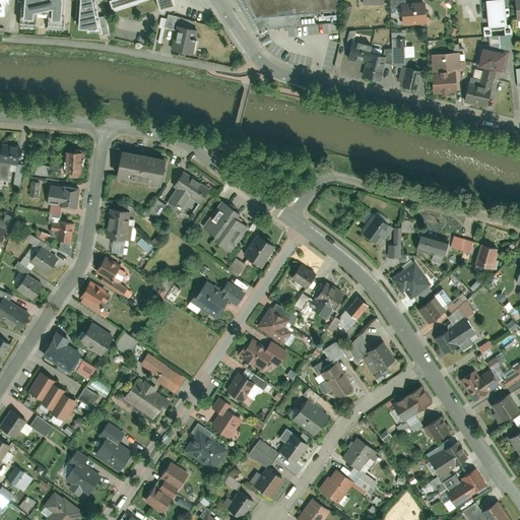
[(0,0),(0,13),(7,12),(8,2),(12,2),(11,0),(0,0)]
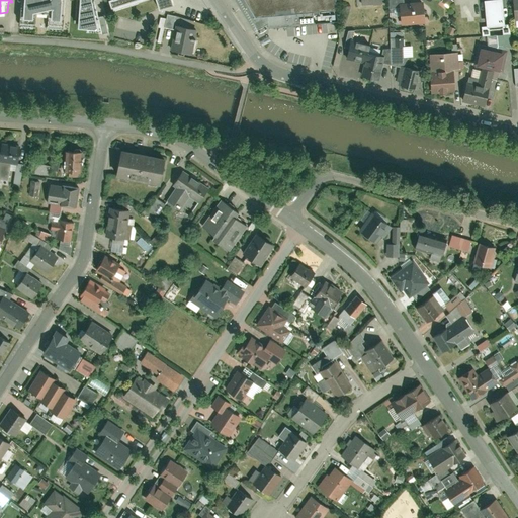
[(98,0),(22,0),(22,24),(39,25),(40,12),(49,13),(48,26),(68,27),(69,0),(76,0),(75,22),(105,26),(98,0)]
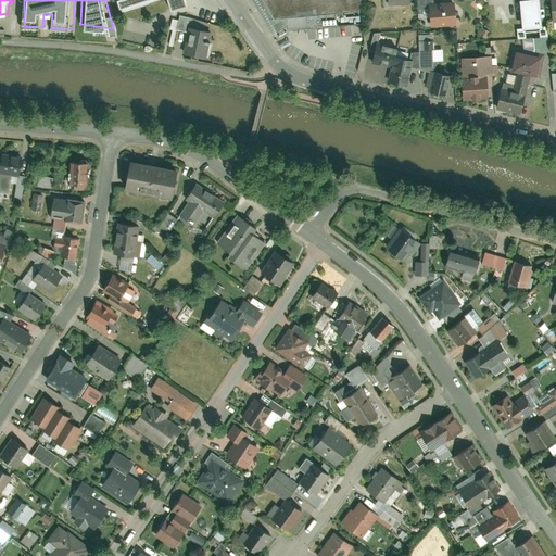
[(119,0),(123,9),(150,0),(169,0),(173,7),(189,1),(188,0),(119,0)]
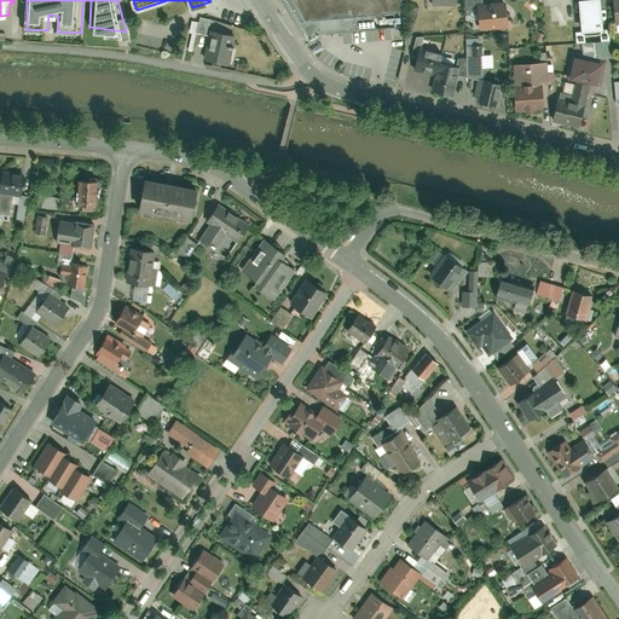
[(285,0),(308,40),(320,33),(320,35),(401,28),(399,0),(285,0)]
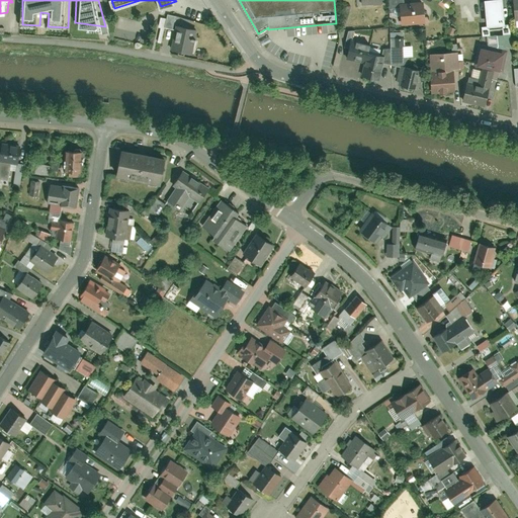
[(503,0),(484,0),(486,25),(505,24),(503,0)]
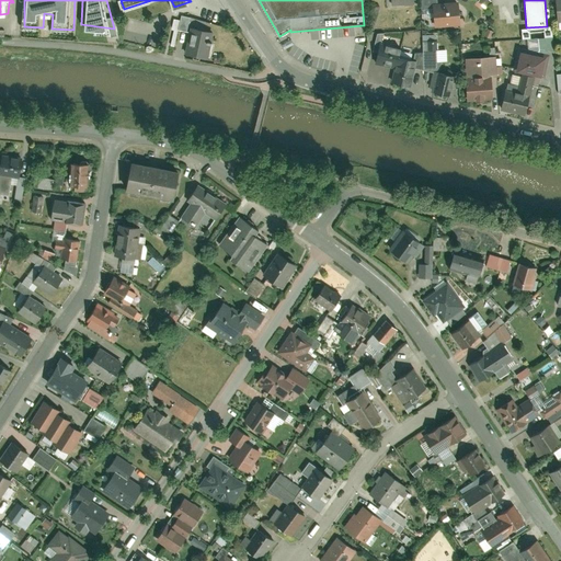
[(460,26),(458,4),(433,7),(434,30),(460,26)]
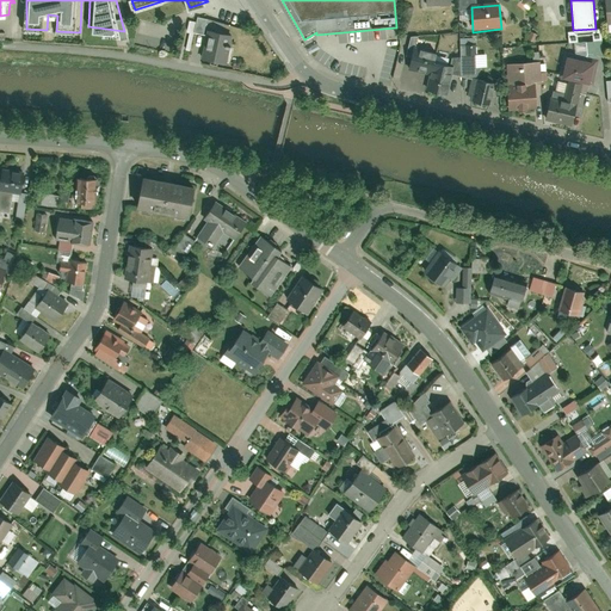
[(233,30),(208,26),(203,56),(227,61),(233,30)]
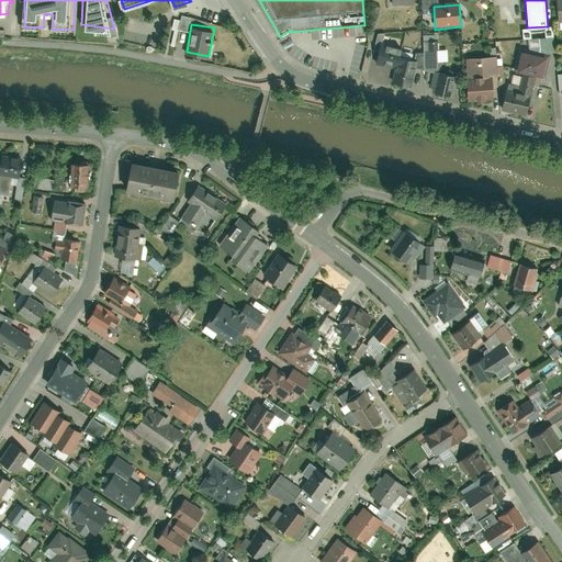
[(381,46),(375,67),(395,71),(400,51),(381,46)]
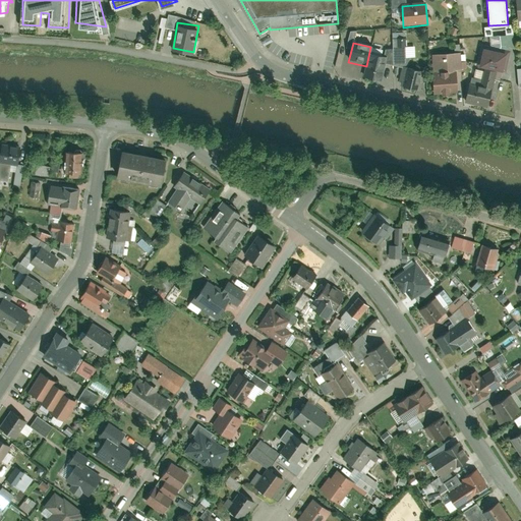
[(479,43),(475,64),(506,70),(510,49),(479,43)]
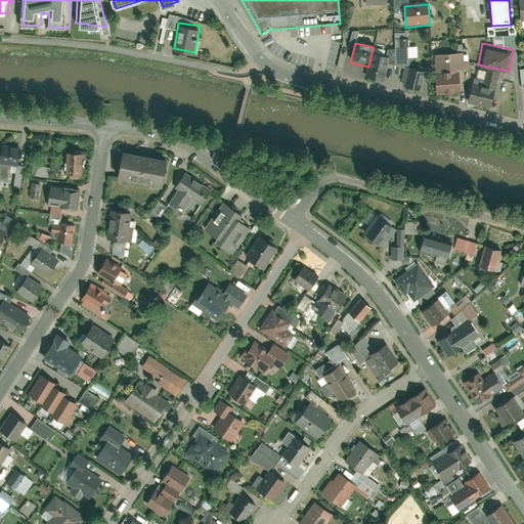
[(368,67),(365,80),(383,84),(390,51),(373,47),(368,67)]
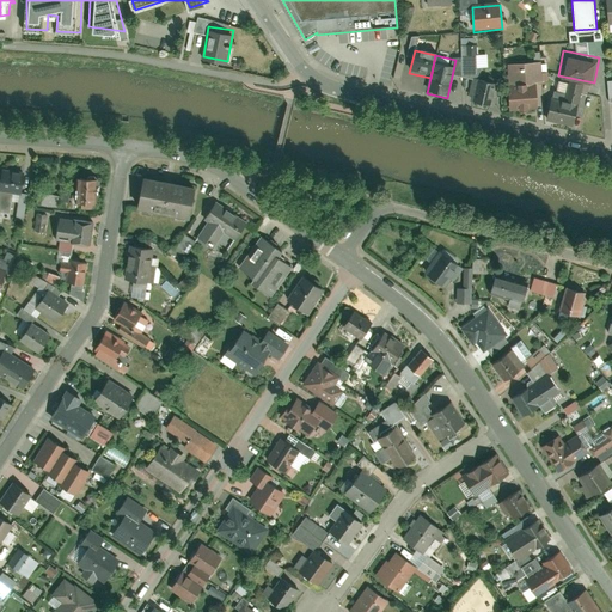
[(543,85),(542,62),(512,65),(513,87),(509,87),(512,112),(537,111),(536,86),(543,85)]
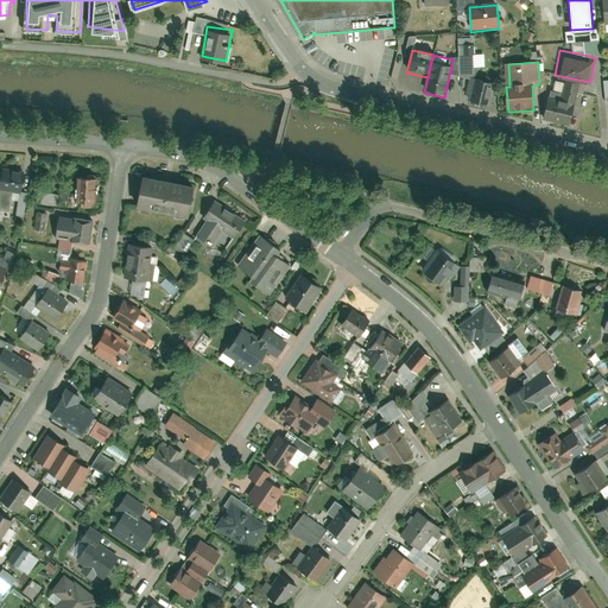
[(495,84),(474,80),(470,97),(473,99),(473,101),(491,106),(495,84)]
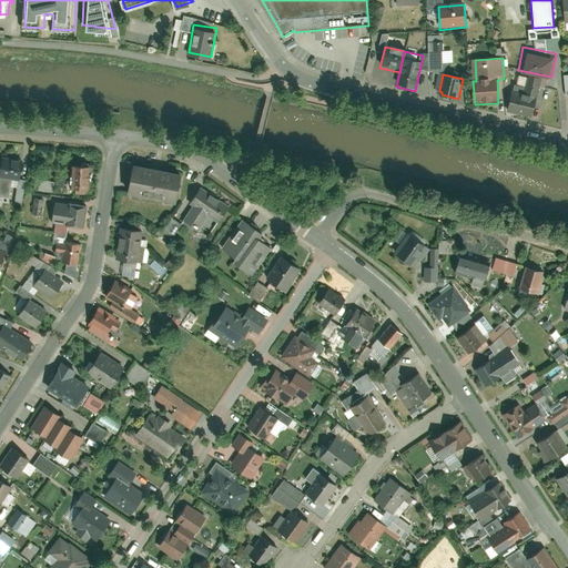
[(529,75),(525,93),(511,90),(506,113),(531,119),(541,79),(529,75)]
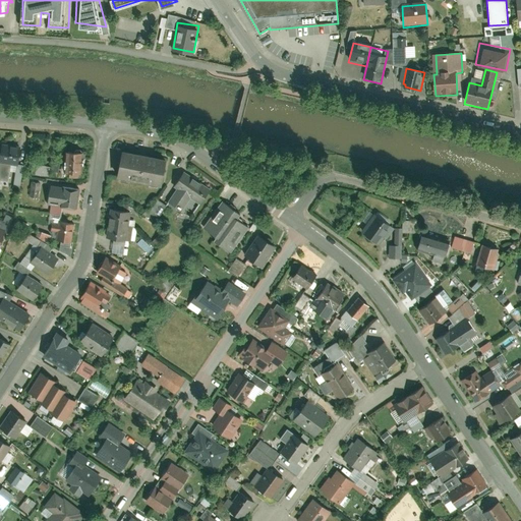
[(0,147),(0,163),(17,165),(19,147),(0,145),(0,147)]
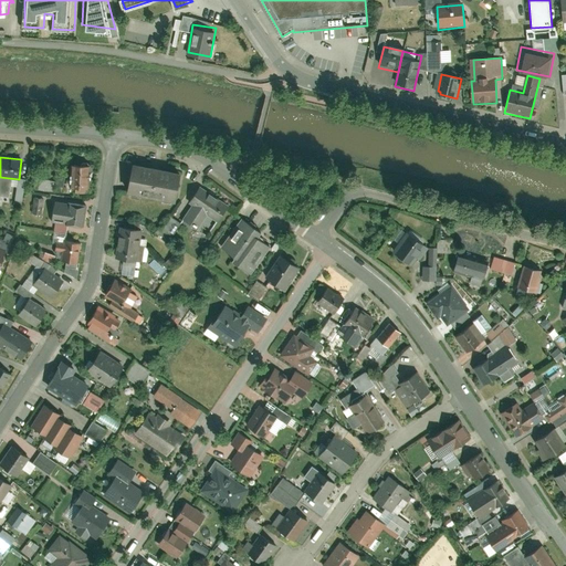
[(70,164),(70,188),(88,188),(88,164),(87,163),(83,163),(81,164),(70,164)]
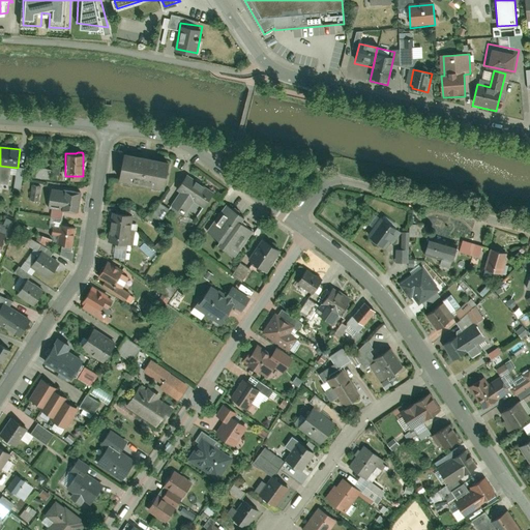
[(120,181),(165,189),(170,162),(125,153),(120,181)]
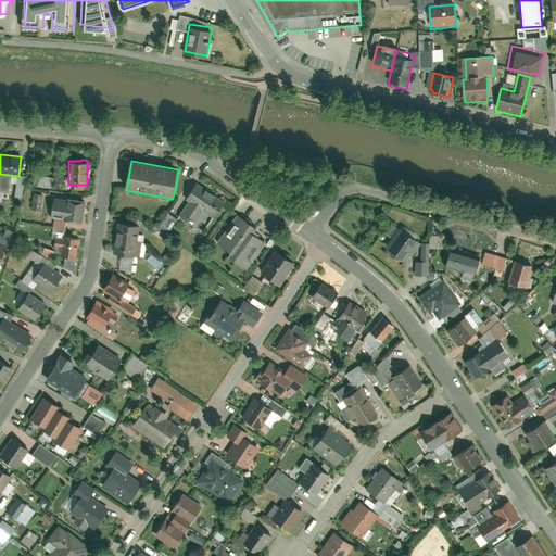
[(38,176),(38,187),(54,188),(55,176),(38,176)]
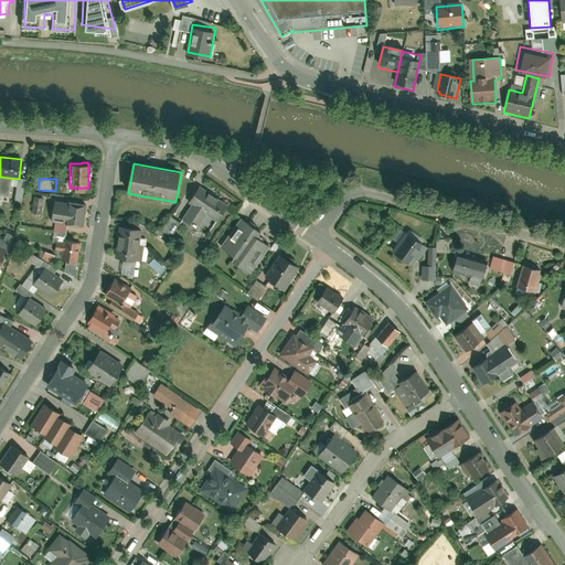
[(188,204),(216,223),(230,203),(201,183),(188,204)]
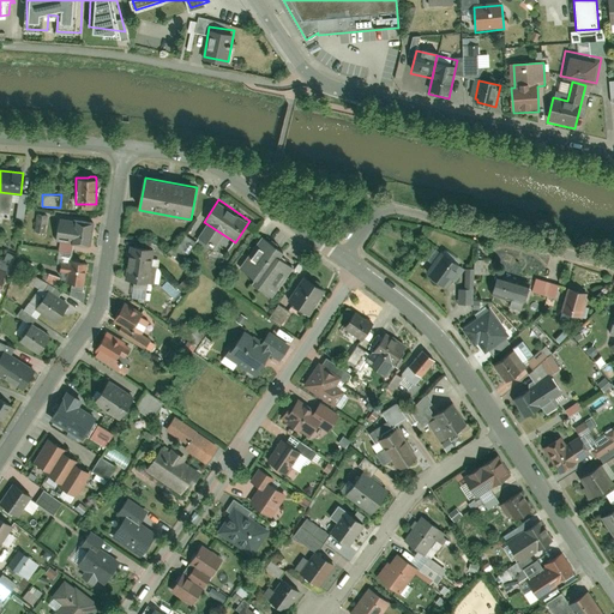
[(46,233),(48,215),(37,214),(35,230),(46,233)]
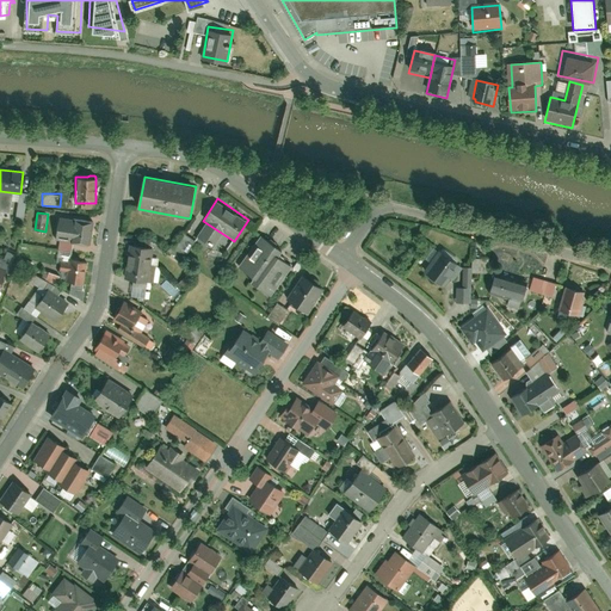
[(92,222),(74,220),(73,227),(57,224),(56,233),(72,235),(71,242),(88,245),(92,222)]
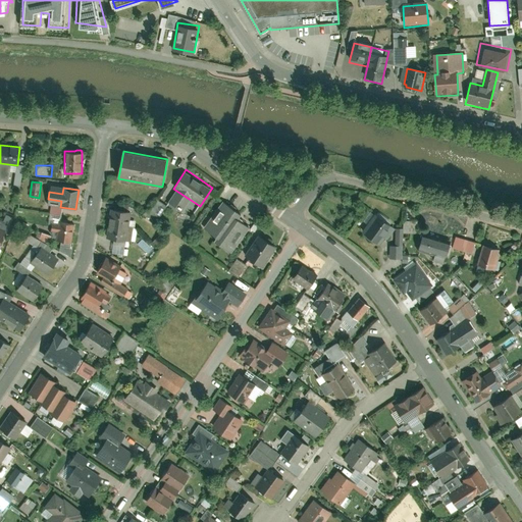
[(214,241),(231,253),(250,227),(232,215),(237,209),(222,199),(202,228),(216,238),(214,241)]
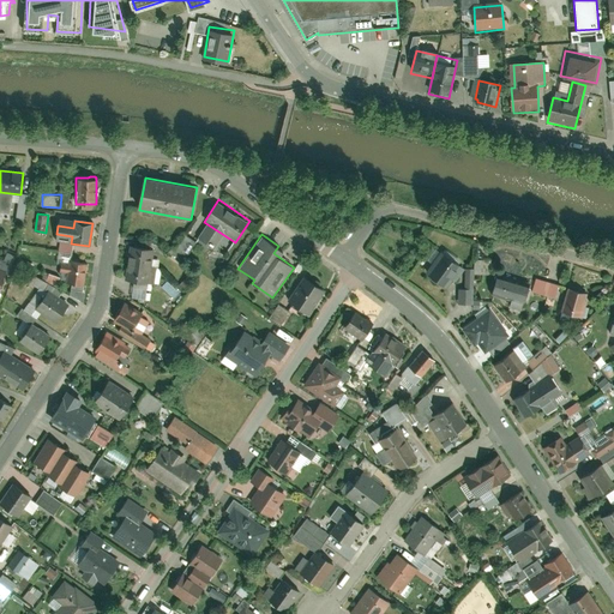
[(152,248),(130,246),(128,253),(127,271),(126,280),(149,282),(152,248)]
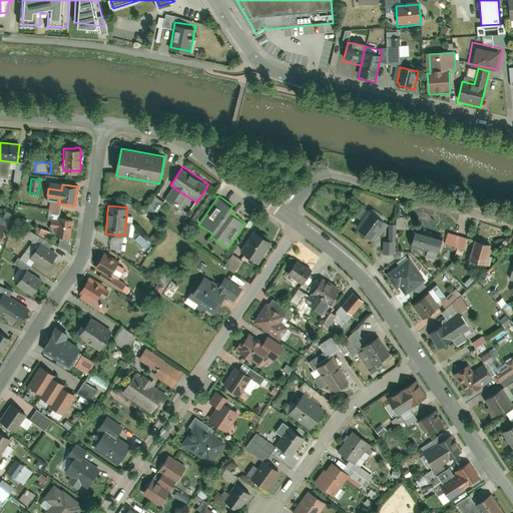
[(356,228),(373,239),(381,226),(382,226),(387,220),(369,208),(356,228)]
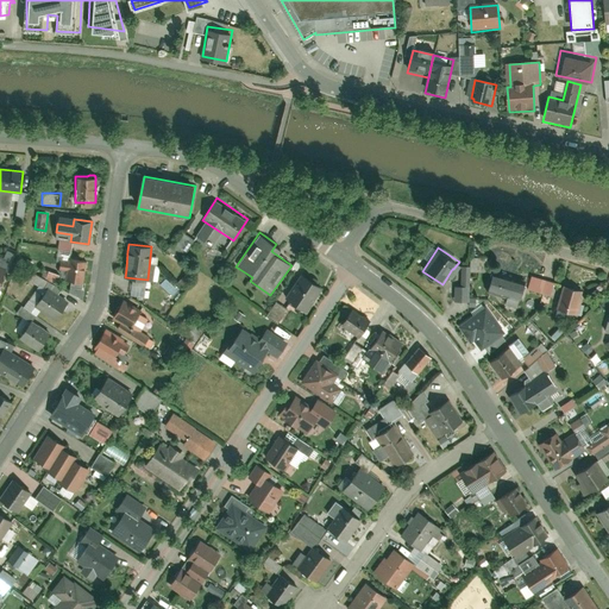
[(86,262),(69,259),(68,263),(61,262),(60,270),(67,271),(66,281),(83,283),(86,262)]
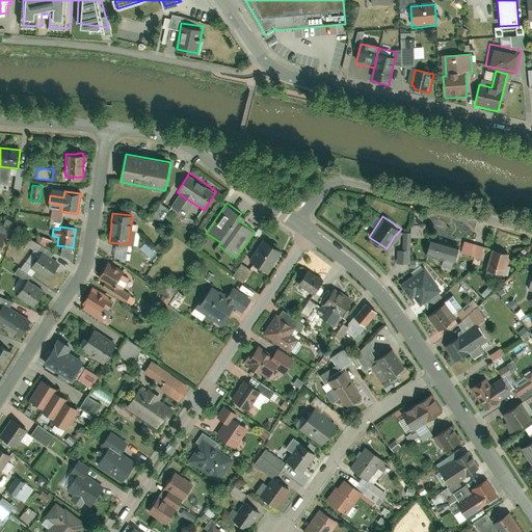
[(403,232),(403,248),(410,248),(410,237),(414,237),(415,232),(403,232)]
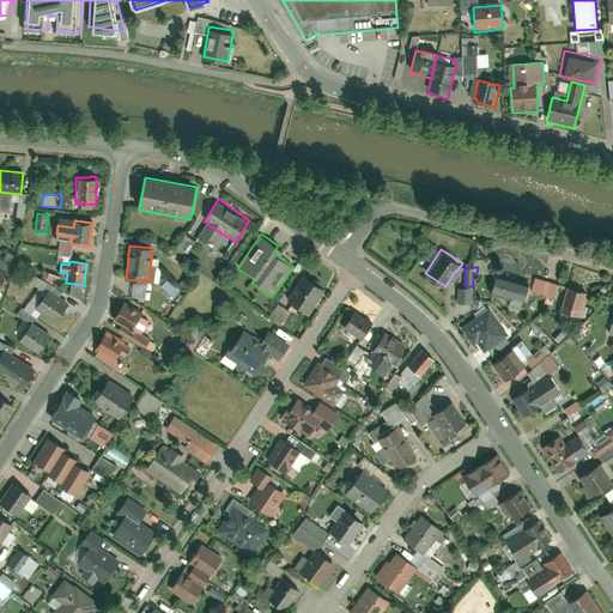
[(490,292),(523,302),(529,285),(496,274),(490,292)]
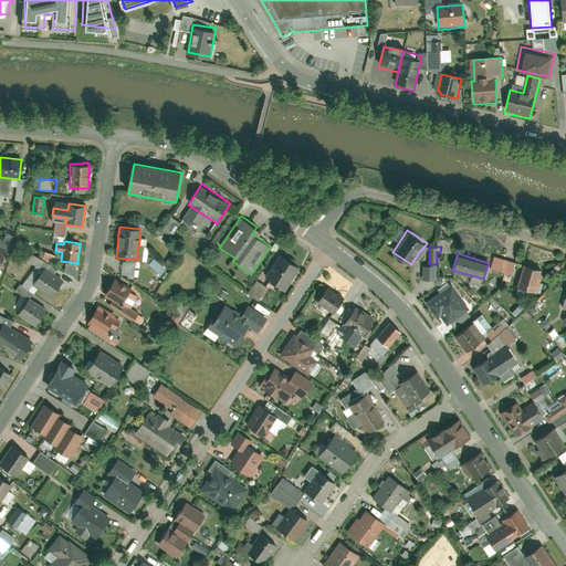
[(281,254),(264,278),(284,291),(300,268),(281,254)]
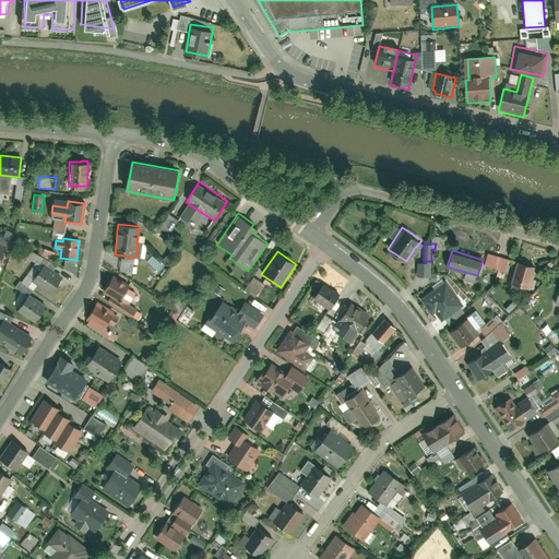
[(503,271),(507,257),(488,253),(485,266),(503,271)]
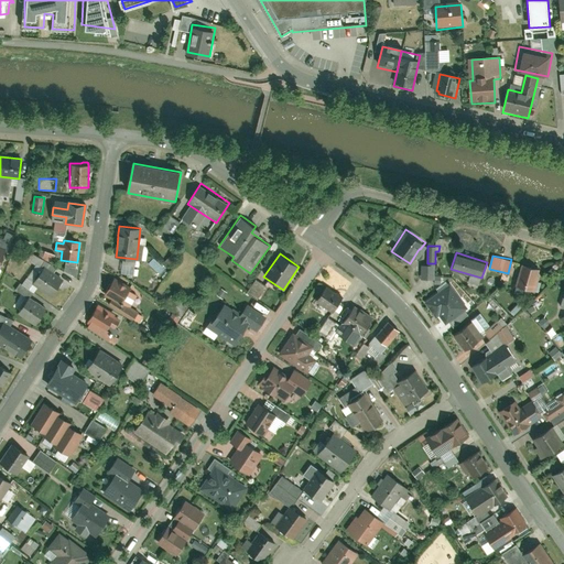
[(435,279),(435,264),(422,264),(422,279),(435,279)]
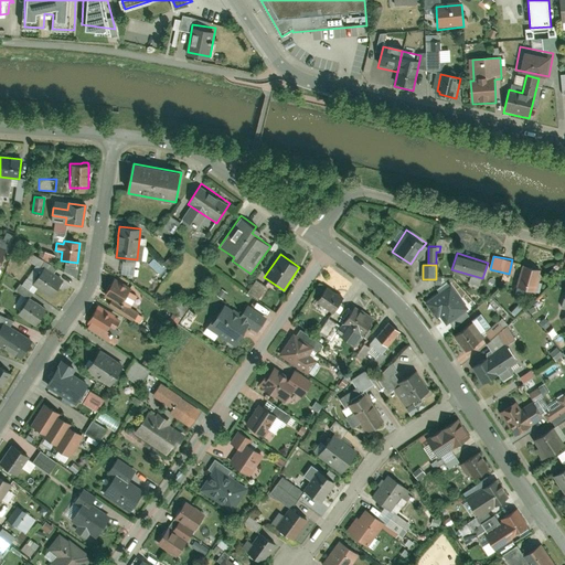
[(543,270),(523,265),(516,286),(536,292),(543,270)]
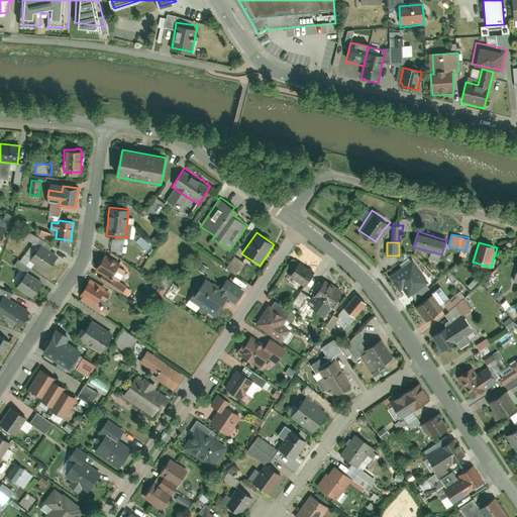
[(30,262),(47,273),(58,257),(40,246),(30,262)]
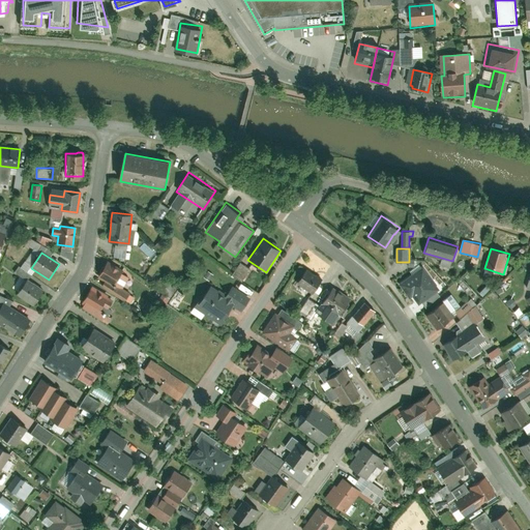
[(107,263),(98,277),(115,287),(123,271),(107,263)]
